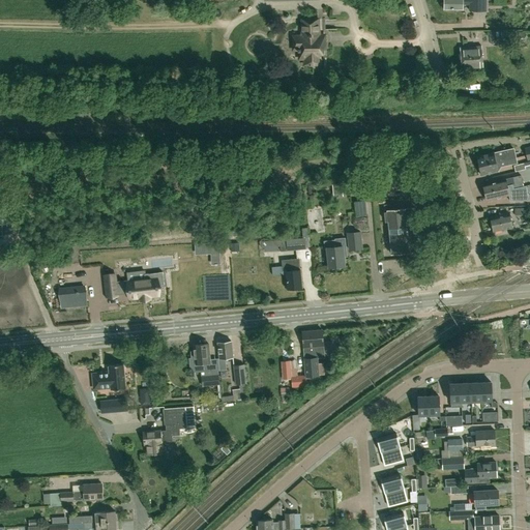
[(486,10),(486,0),(443,0),(444,9),(463,10),(463,4),(469,4),(469,10),(486,10)]
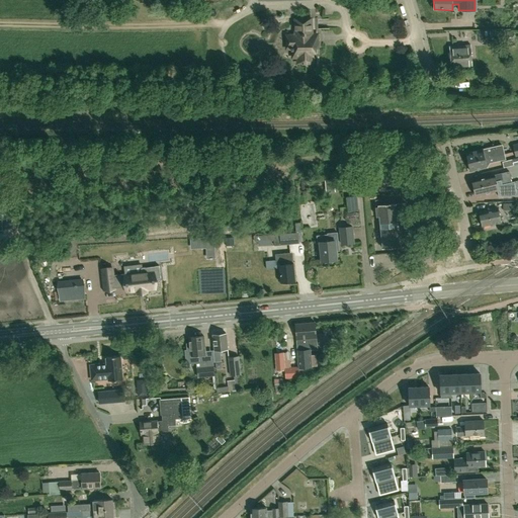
[(312,39),(311,19),(295,19),(295,40),(291,40),(289,40),(287,42),(287,45),(287,47),(289,48),(291,49),(291,50),(293,50),(293,58),(303,57),(303,63),(314,62),(313,55),(318,55),(317,39),(312,39)]
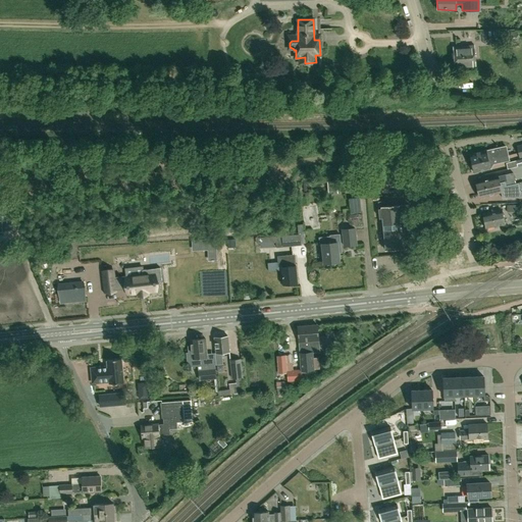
[(493,41),(516,41),(516,32),(493,31),(493,41)]
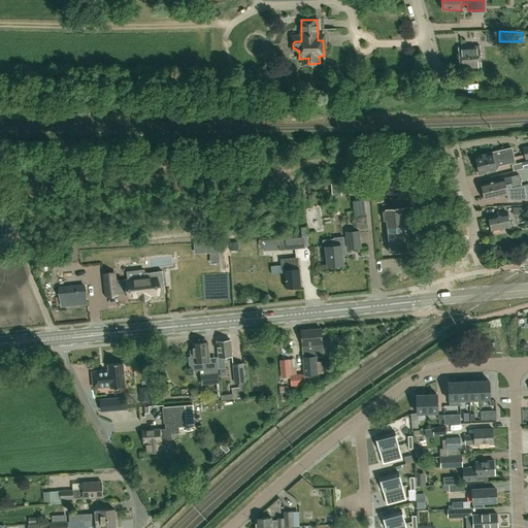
[(459,58),(480,56),(479,45),(459,46),(459,58)]
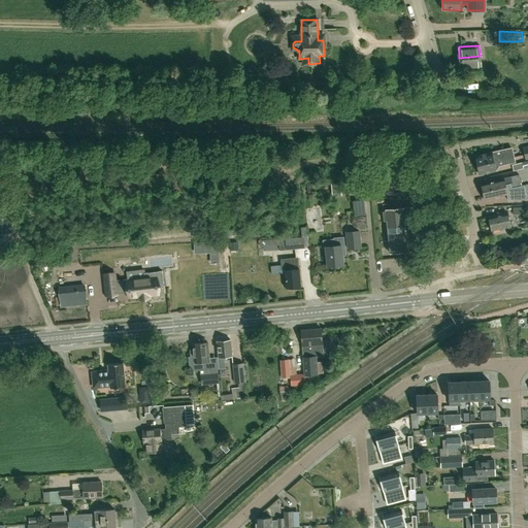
[(460,68),(481,66),(480,56),(459,58),(460,68)]
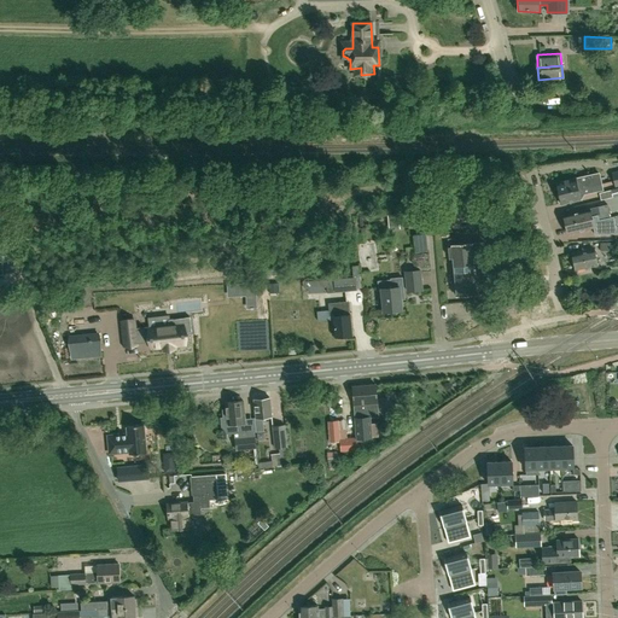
[(589,187),(602,185),(600,174),(557,184),(559,193),(589,187)]
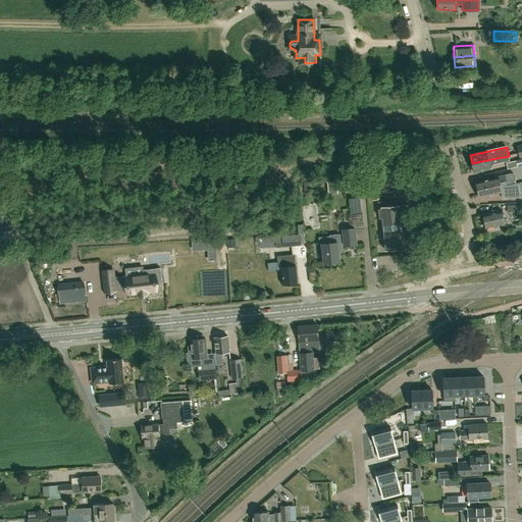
[(474,173),(492,169),(491,165),(499,163),(498,158),(472,163),(474,173)]
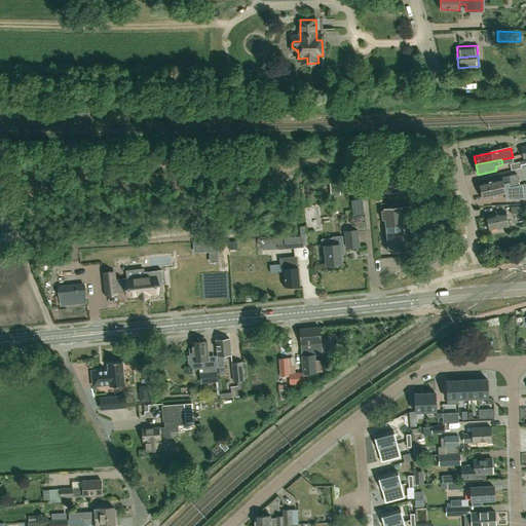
[(520,185),(518,175),(480,183),(482,191),(490,189),(491,189),(498,187),(498,185),(503,184),(504,185),(510,184),(510,187),(520,185)]
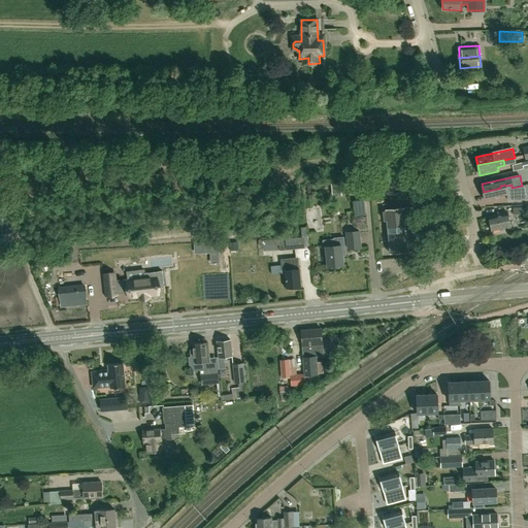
[(340,183),(332,184),(333,196),(341,195),(340,183)]
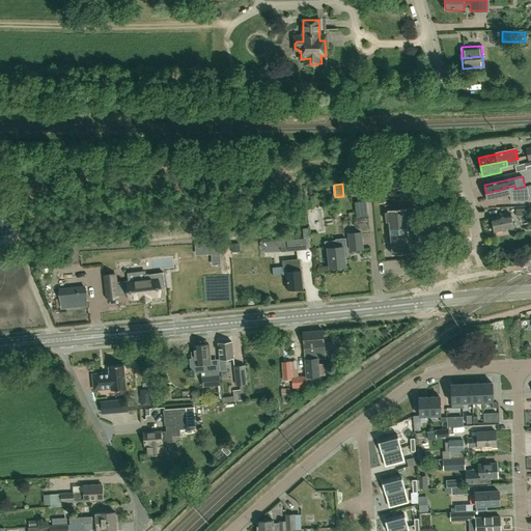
[(509,187),(508,186),(503,187),(503,189),(496,191),(495,191),(486,193),(488,201),(516,194),(516,193),(526,191),(525,187),(514,189),(514,186),(509,187)]
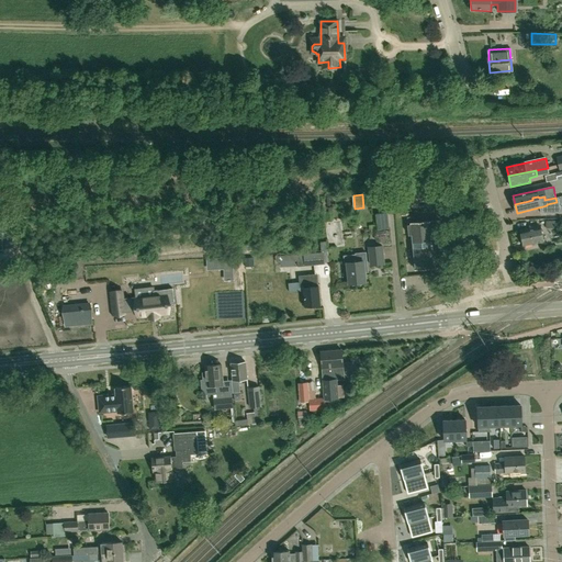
[(471,214),(480,212),(478,204),(469,206),(471,214)]
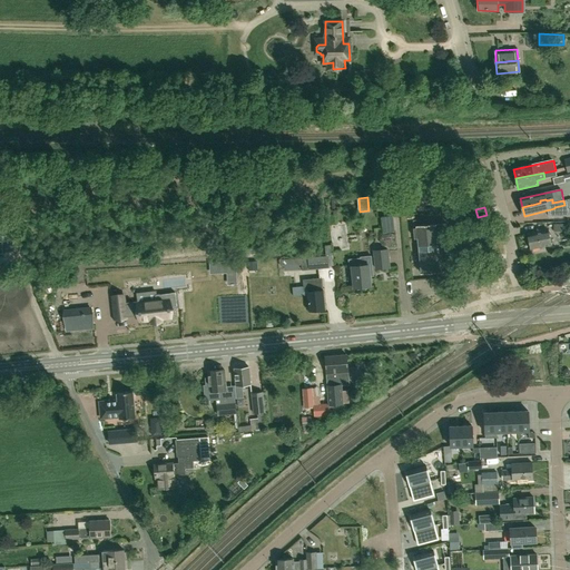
[(383,233),(385,233),(395,231),(393,215),(384,216),(381,216),(383,233)]
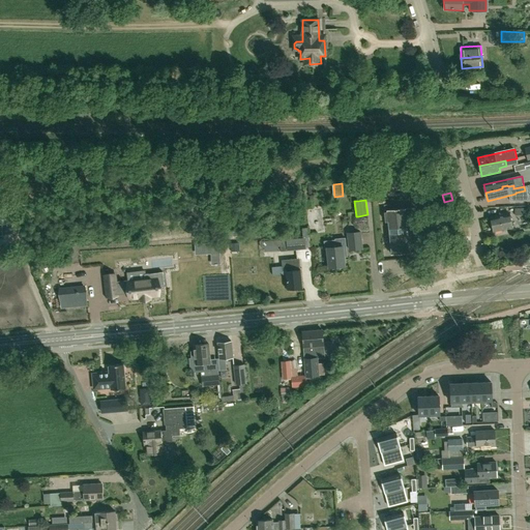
[(419,249),(415,206),(390,209),(390,204),(384,205),(384,211),(385,221),(386,221),(388,221),(391,254),(409,252),(409,251),(419,249)]
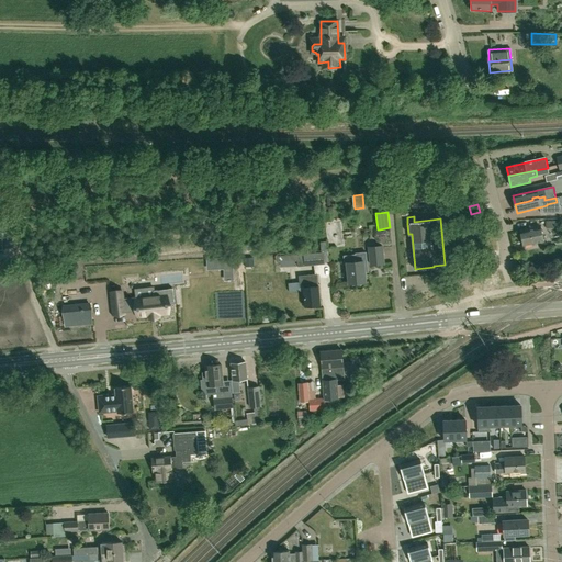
[(524,246),(542,242),(539,226),(520,231),(524,246)]
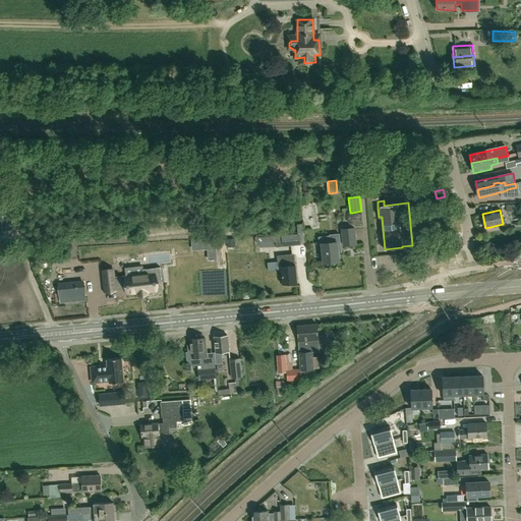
[(255,237),(235,237),(235,247),(255,246),(255,243),(282,241),(282,246),(300,244),(300,243),(305,243),(304,234),(303,224),(297,225),(298,234),(281,235),(255,236),(255,237)]
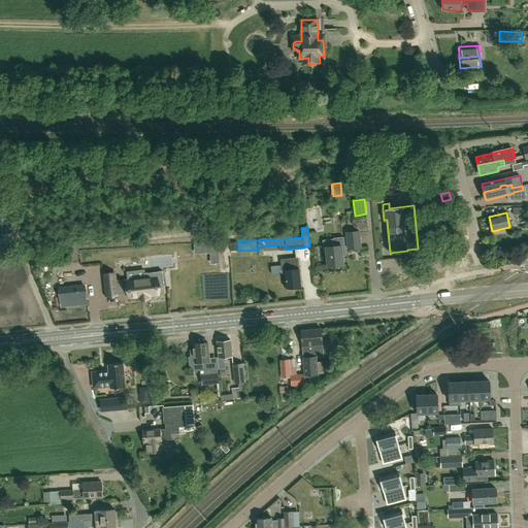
[(348,248),(360,246),(359,230),(347,231),(348,248)]
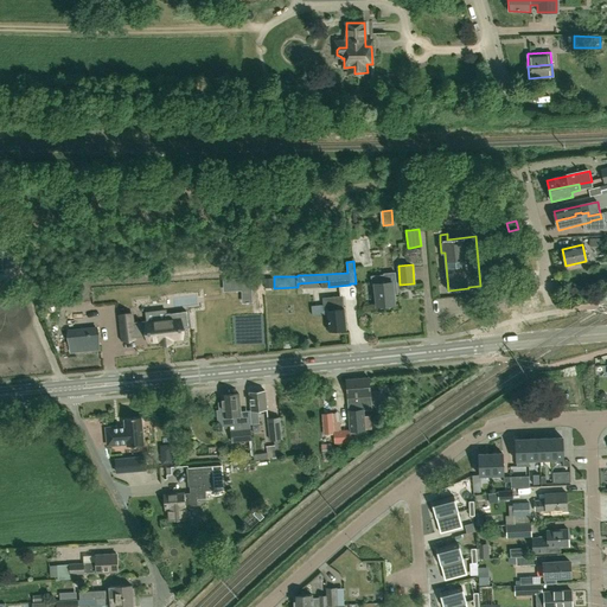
[(372,285),(375,285),(377,306),(381,305),(381,307),(391,307),(390,304),(395,304),(393,286),(396,286),(395,273),(388,273),(383,274),(384,275),(371,276),(372,285)]
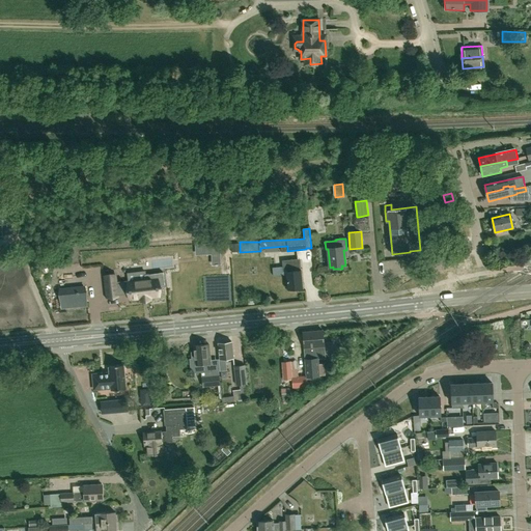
[(220,243),(205,244),(196,244),(196,245),(196,252),(220,251),(220,243)]
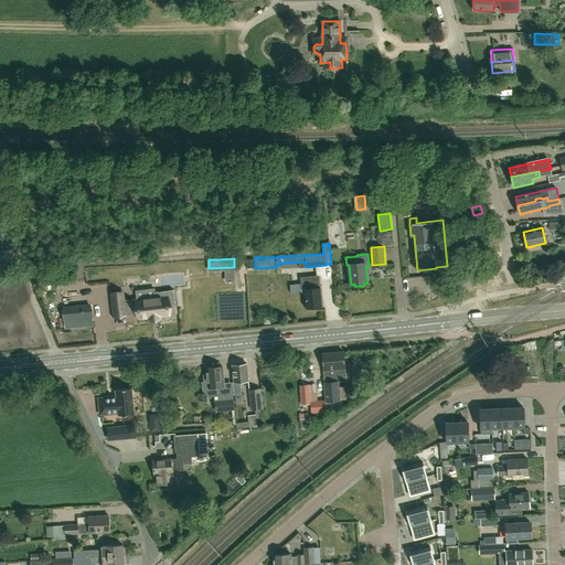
[(322,307),(320,287),(318,288),(317,276),(308,277),(300,278),(301,284),(301,289),(305,288),(307,308),(322,307)]
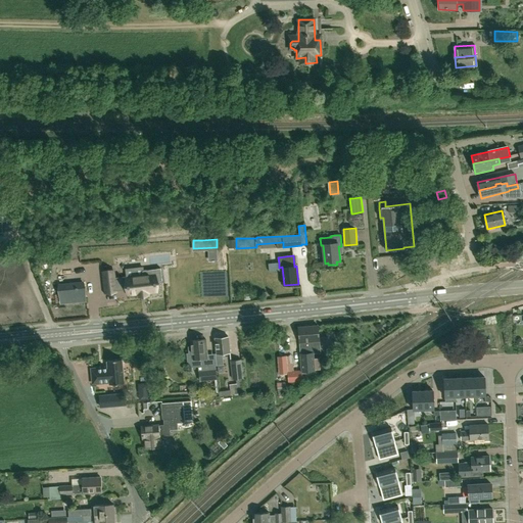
[(128,286),(129,294),(139,293),(139,296),(149,294),(149,293),(157,292),(155,281),(162,281),(160,268),(143,270),(143,275),(127,277),(127,278),(114,279),(113,271),(102,272),(105,292),(116,291),(115,287),(128,286)]
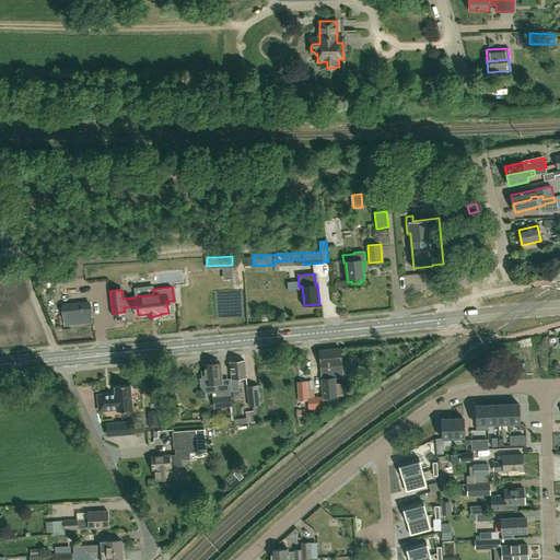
[(240,296),(240,292),(223,293),(224,303),(234,302),(234,296),(240,296)]
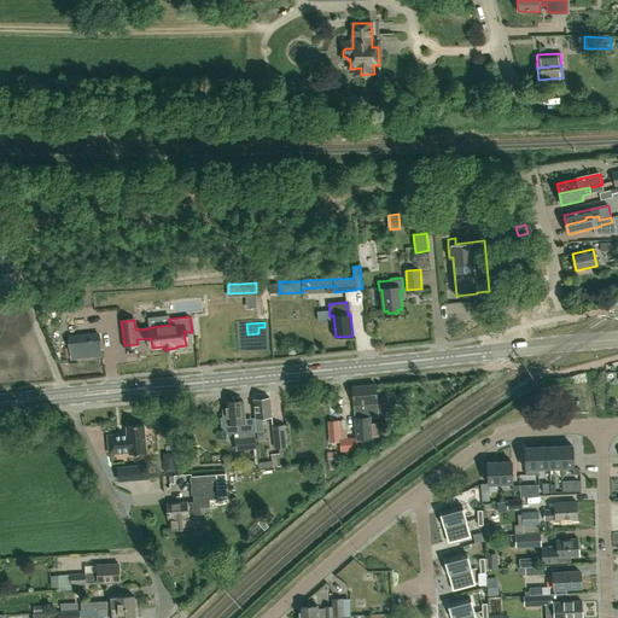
[(92,355),(88,334),(74,337),(77,359),(92,355)]
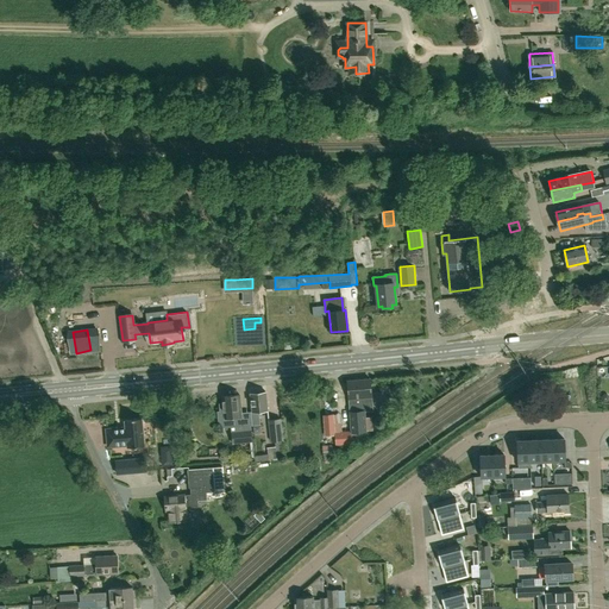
[(351,413),(372,410),(370,378),(347,381),(351,413)]
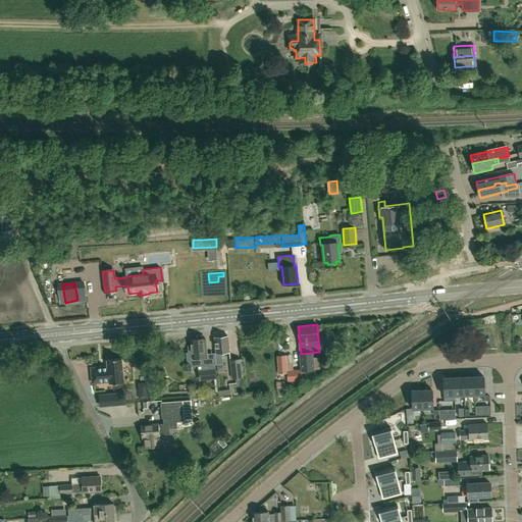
[(291,328),(292,336),(299,336),(298,328),(291,328)]
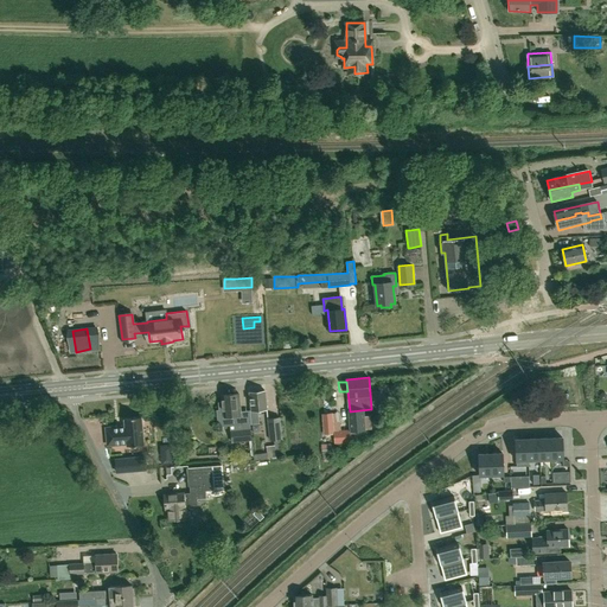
[(251,423),(260,423),(259,409),(267,409),(264,390),(249,391),(251,410),(250,410),(251,423)]
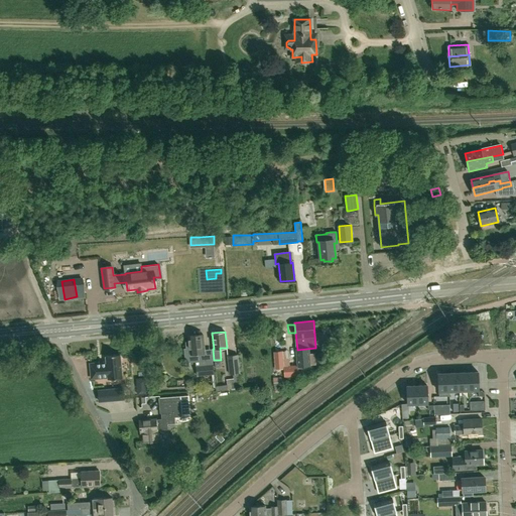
[(188,336),(189,343),(185,344),(186,348),(184,349),(185,357),(188,361),(191,361),(205,360),(205,353),(203,334),(188,336)]
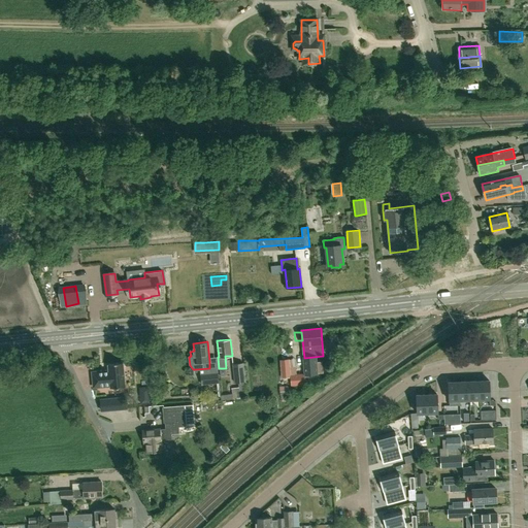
[(317,362),(316,357),(304,358),(303,358),(304,374),(311,373),(318,373),(323,372),(322,362),(317,362)]
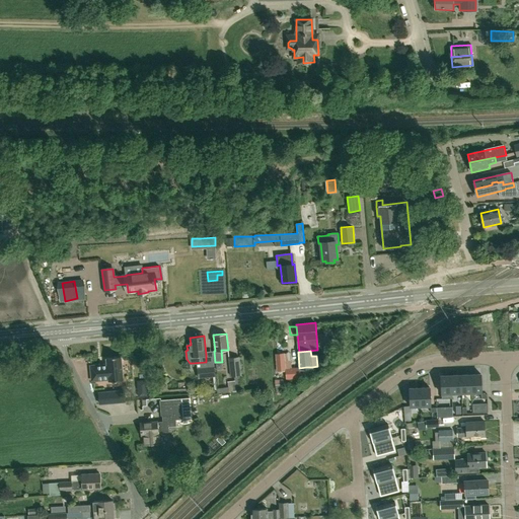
[(286,369),(284,353),(277,354),(278,372),(286,371),(286,369)]
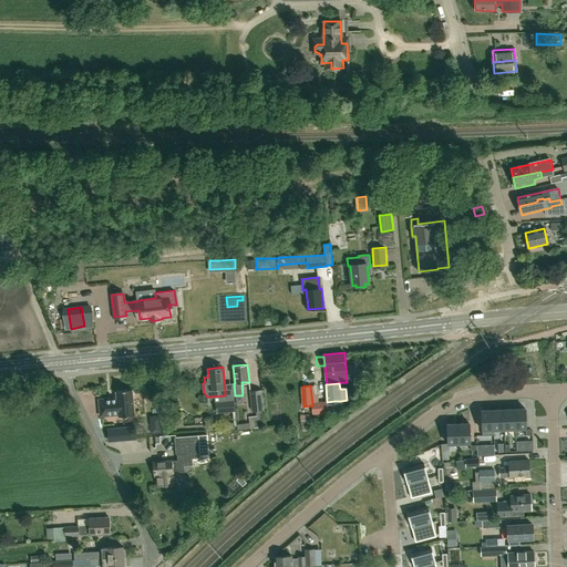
[(264,425),(263,410),(264,410),(261,389),(249,391),(251,411),(256,411),(256,415),(249,416),(250,428),(264,425)]
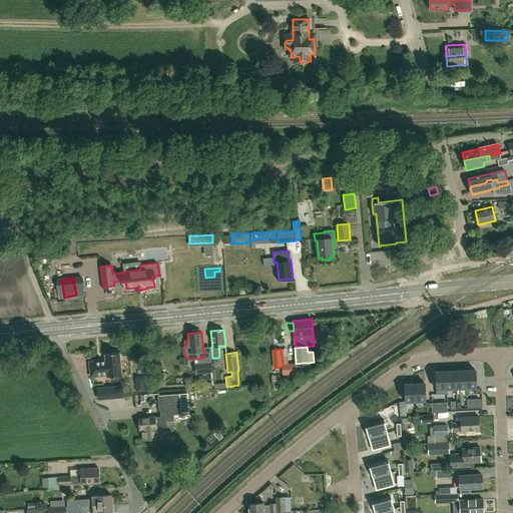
[(121,376),(119,353),(105,354),(105,360),(89,362),(91,376),(107,375),(107,377),(121,376)]
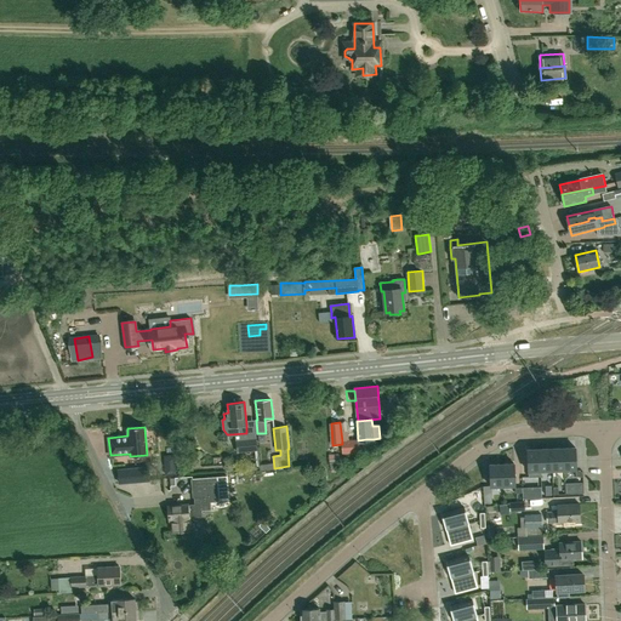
[(237,453),(257,450),(256,437),(237,439),(237,453)]
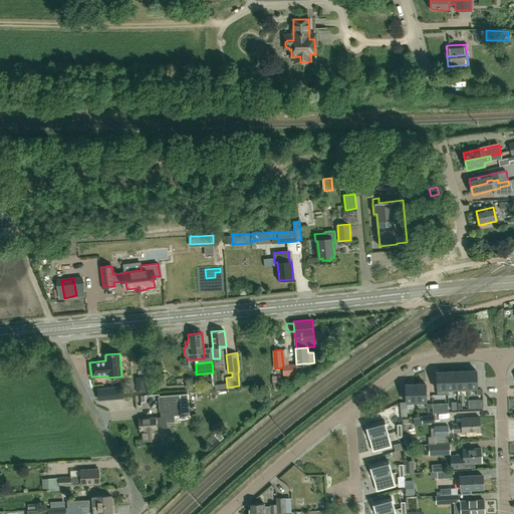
[(297,368),(296,364),(283,365),(283,367),(283,376),(297,375),(297,368)]
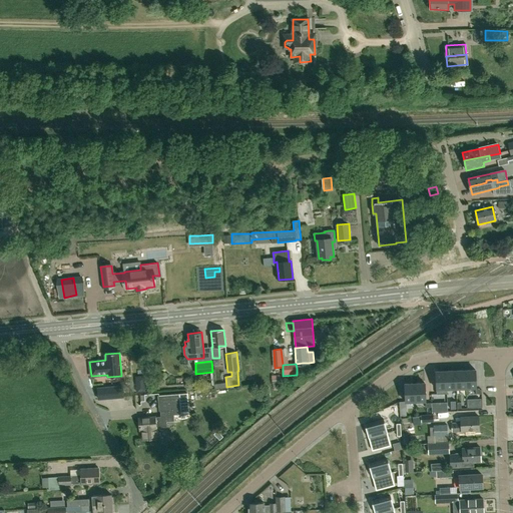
[(466,389),(466,369),(456,370),(456,389),(466,389)]
